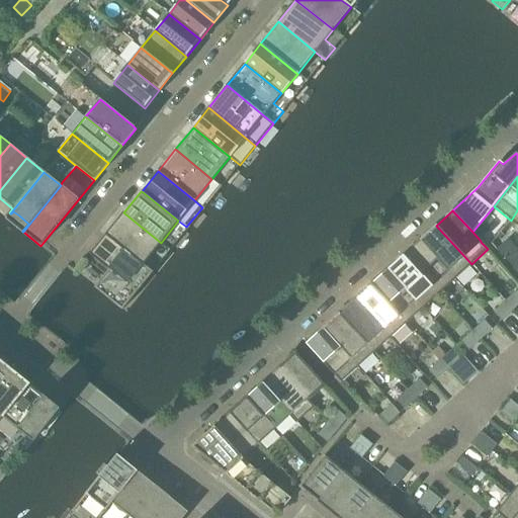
[(123,212),(105,235),(153,272),(162,261),(152,253),(161,243),(123,212)]
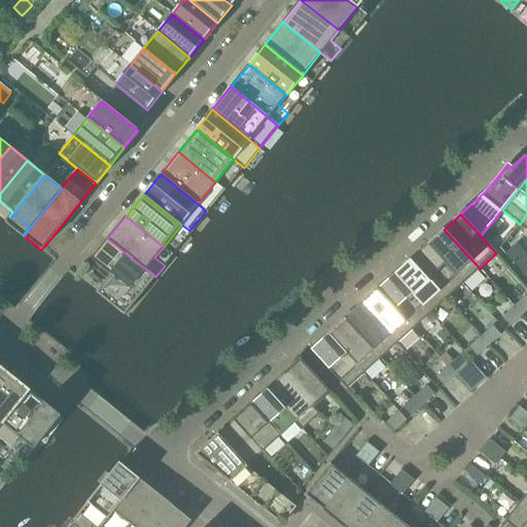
[(500,232),(491,223),(481,236),(489,245),(500,232)]
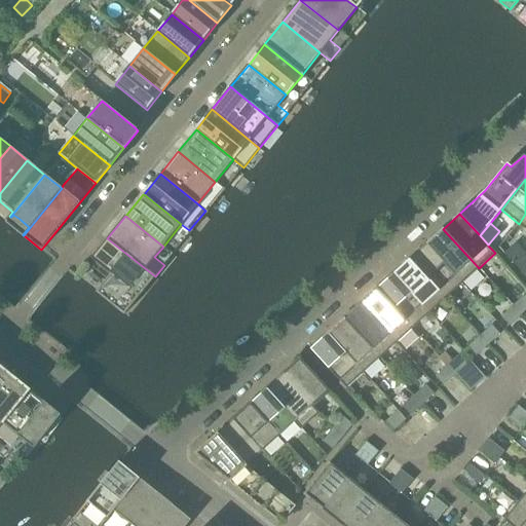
[(443,229),(426,245),(462,284),(479,268),(443,229)]
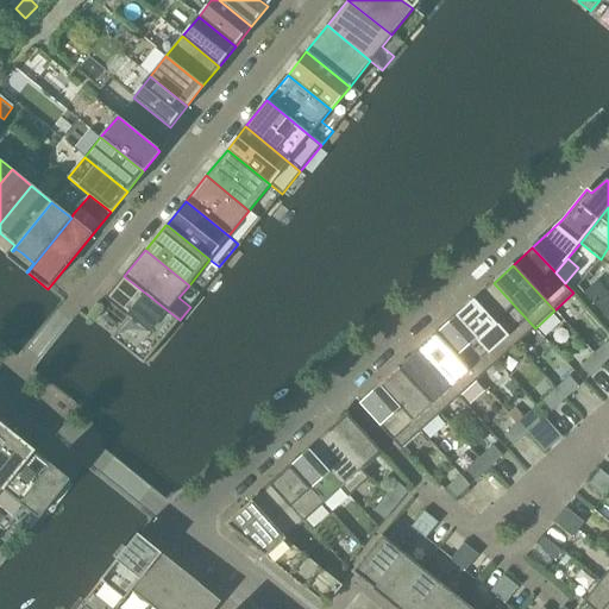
[(180,320),(124,276),(105,300),(127,318),(124,322),(111,339),(144,365),(180,320)]
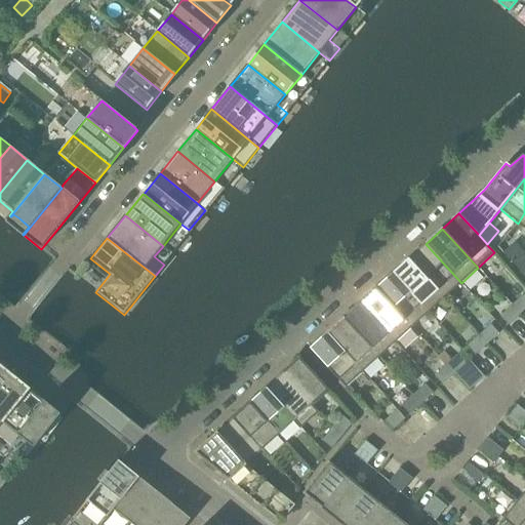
[(503,253),(512,263),(523,251),(515,242),(503,253)]
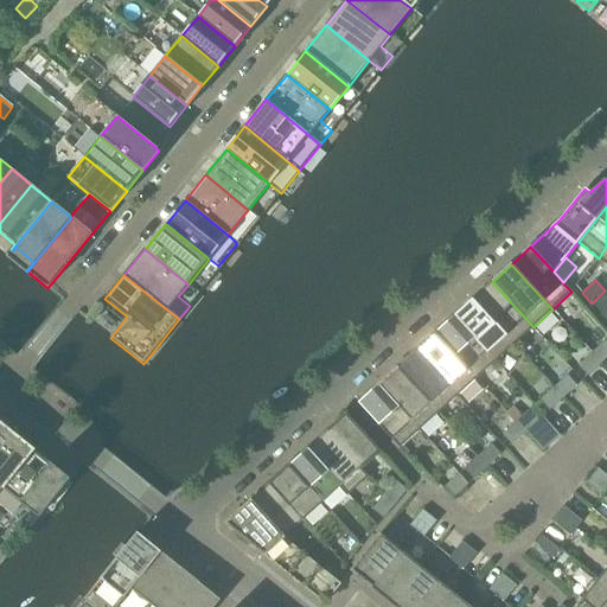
[(492,282),(473,299),(515,345),(534,327),(492,282)]
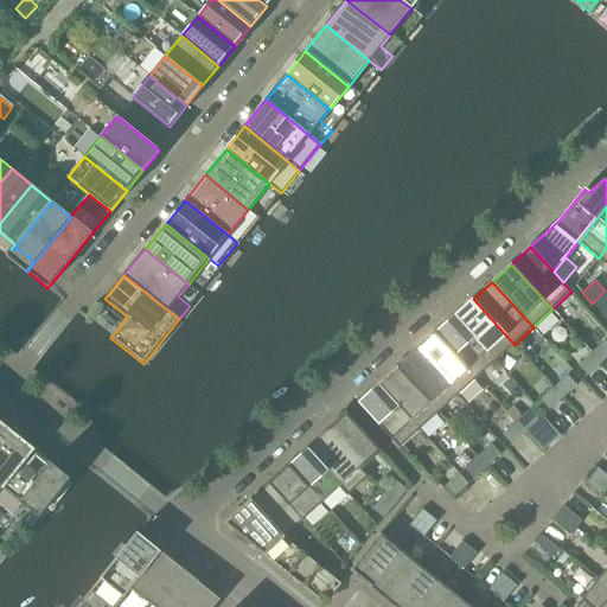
[(606,307),(606,293),(605,291),(592,304),(601,314),(606,307)]
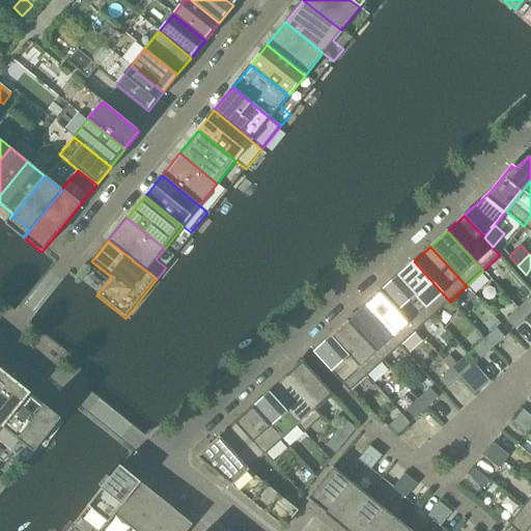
[(414,261),(397,277),(434,316),(450,302),(414,261)]
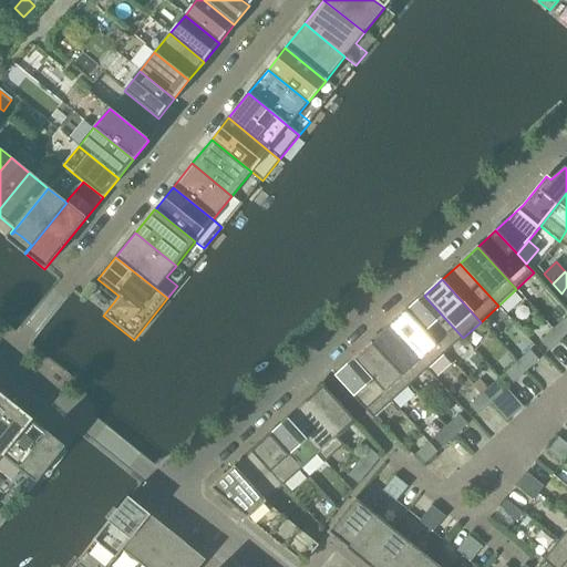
[(424,296),(406,311),(445,354),(463,338),(424,296)]
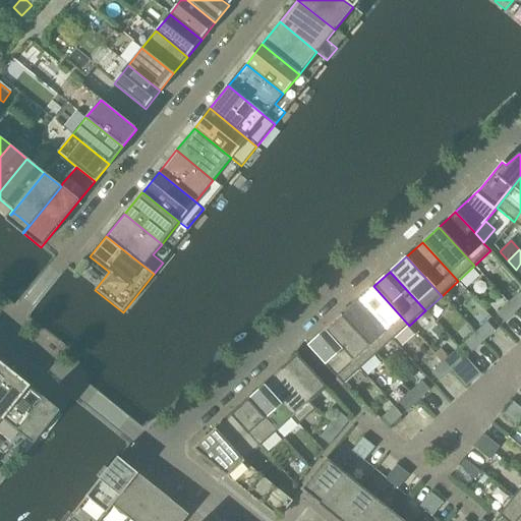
[(373,286),(357,301),(393,340),(409,326),(373,286)]
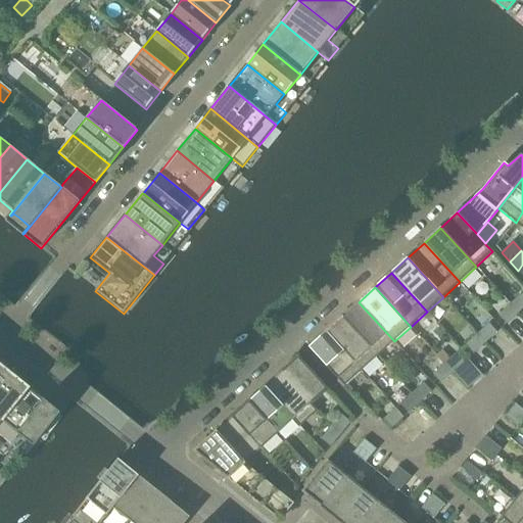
[(522,295),(521,294),(510,304),(518,314),(522,308),(522,295)]
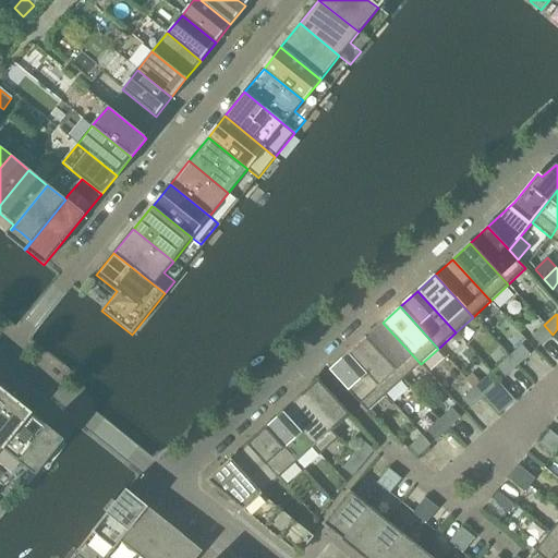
[(383,323),(365,338),(403,380),(421,364),(383,323)]
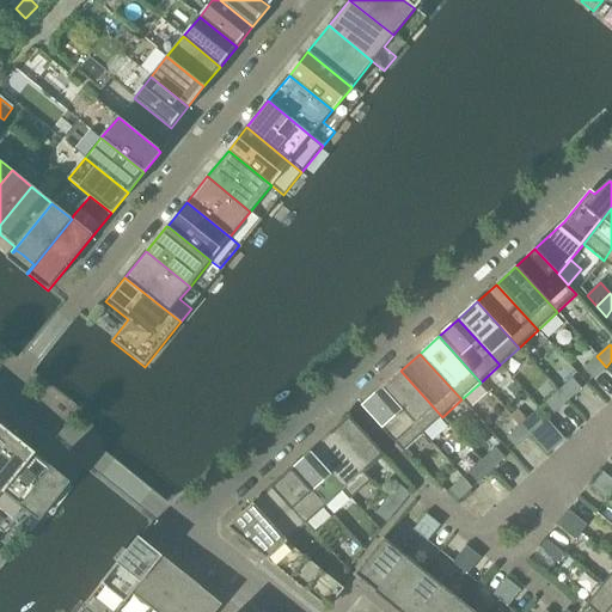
[(551,385),(562,378),(545,354),(534,361),(551,385)]
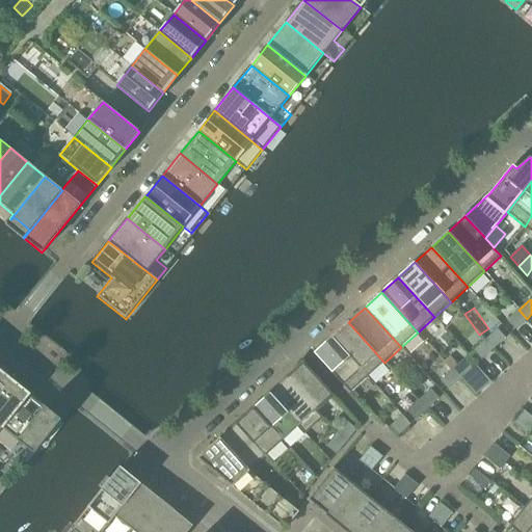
[(527,319),(519,310),(506,321),(514,329),(527,319)]
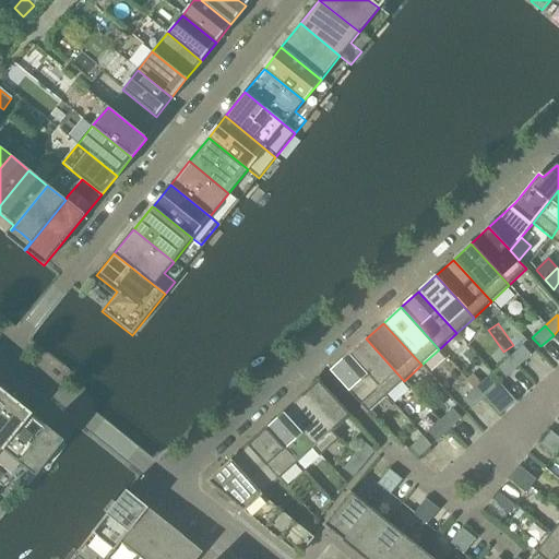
[(555,377),(558,373),(558,333),(535,353),(555,377)]
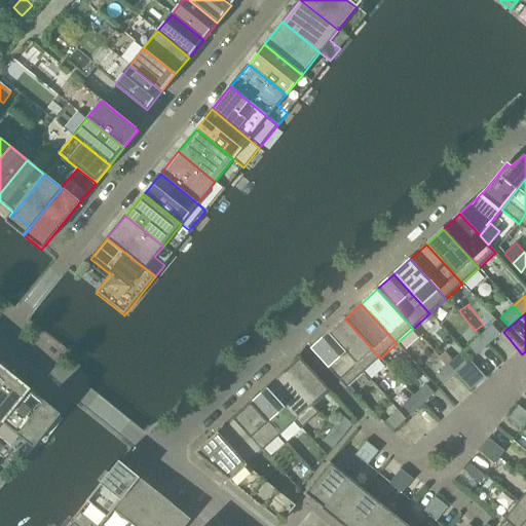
[(344,318),(328,334),(364,373),(380,359),(344,318)]
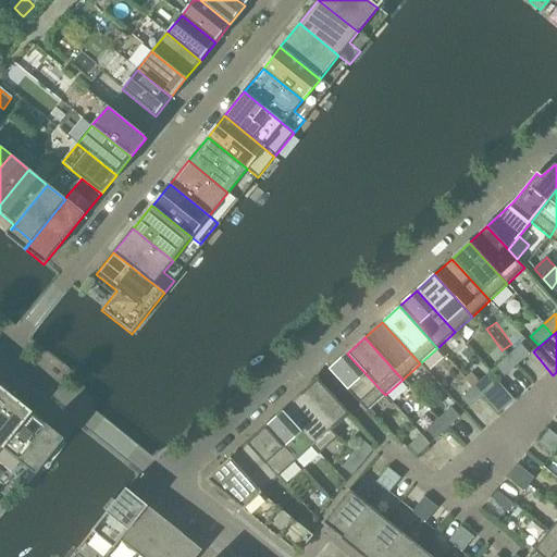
[(520,345),(508,356),(517,366),(530,355),(520,345)]
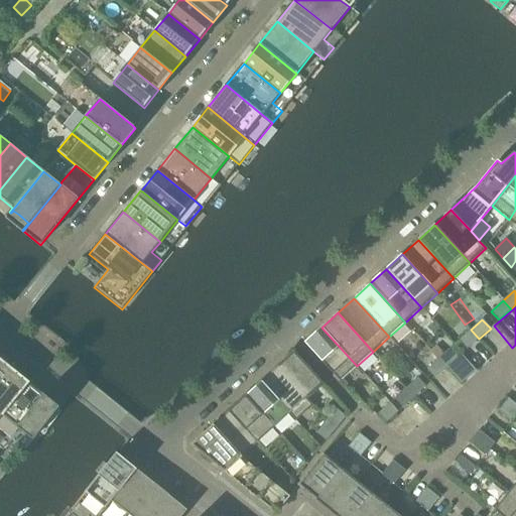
[(340,381),(357,366),(321,328),(304,343),(334,374),(340,381)]
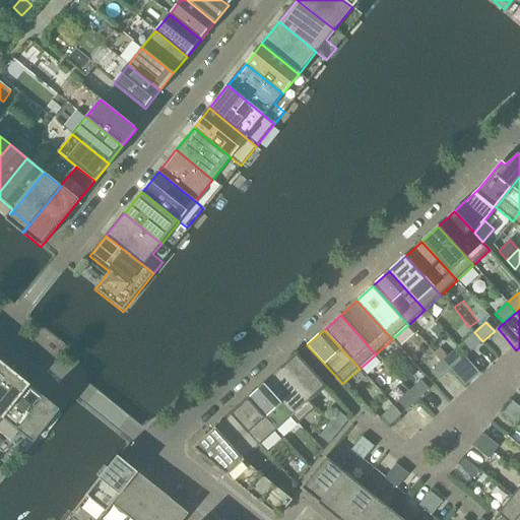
[(482,341),(474,332),(462,343),(470,352),(482,341)]
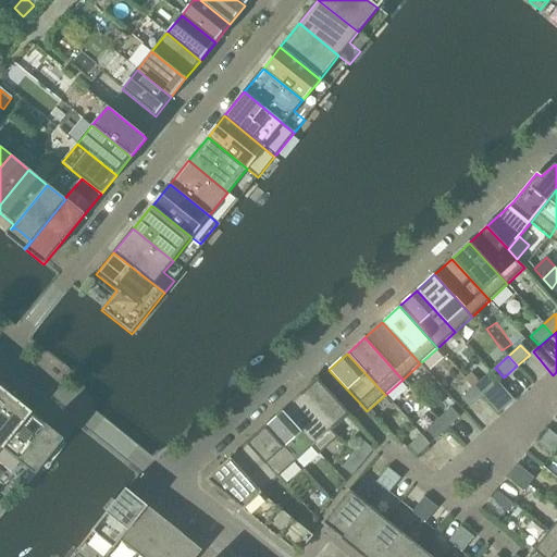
[(473,387),(480,382),(471,373),(465,379),(473,387)]
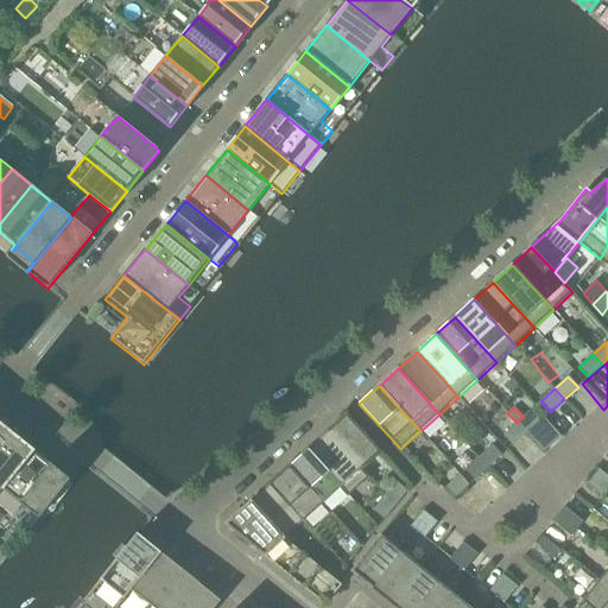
[(530,411),(517,423),(526,434),(539,422),(530,411)]
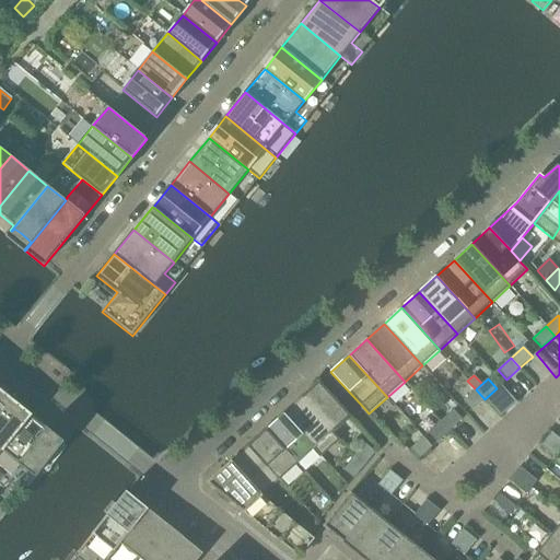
[(333,432),(350,417),(319,382),(301,398),(333,433),(333,432)]
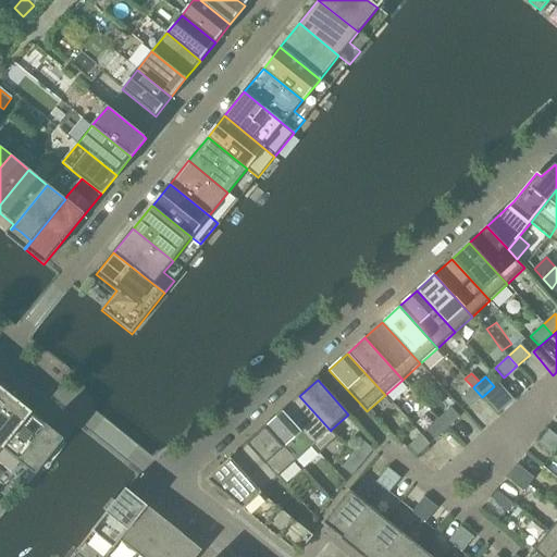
[(0,386),(0,413),(13,398),(0,386)]
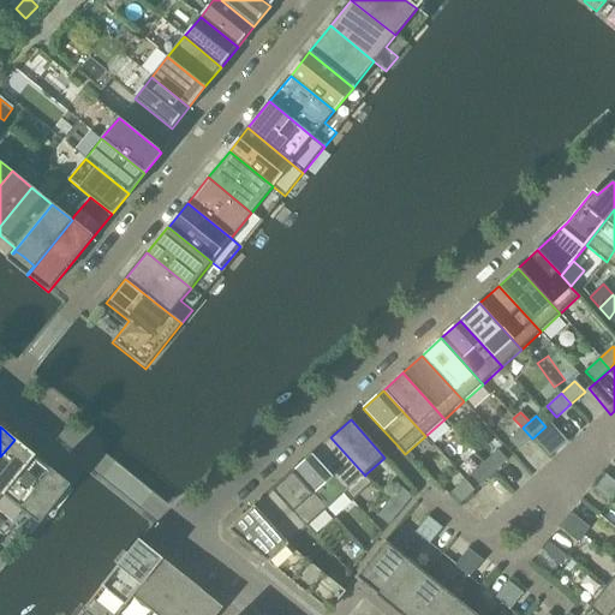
[(532,439),(523,428),(508,441),(518,452),(532,439)]
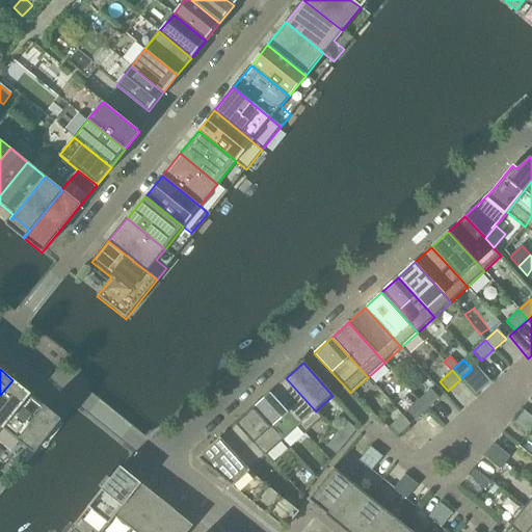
[(286,378),(269,394),(299,426),(298,427),(304,434),(323,418),(316,410),(316,411),(286,378)]
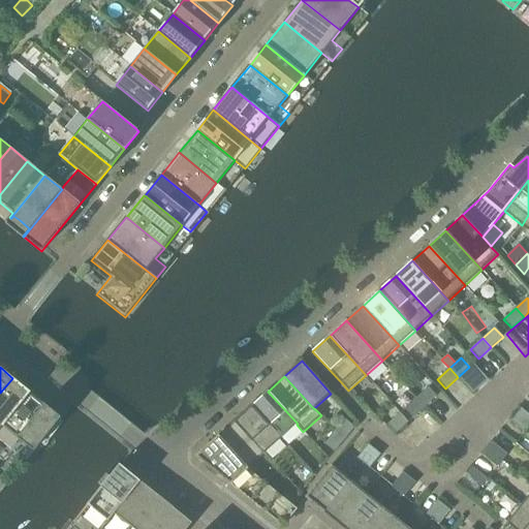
[(449,404),(470,383),(463,376),(442,397),(449,404)]
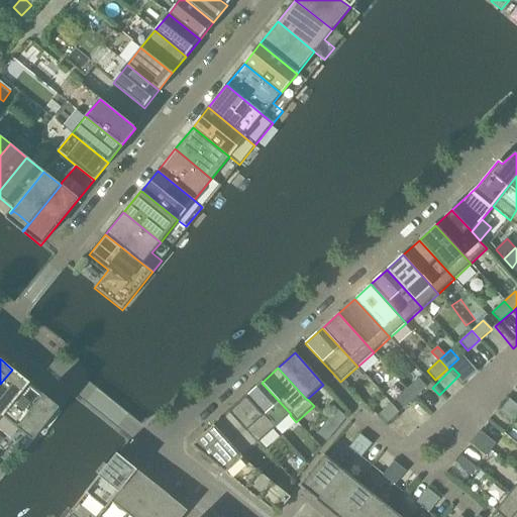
[(29,384),(12,370),(0,384),(0,419),(2,417),(2,416),(28,384),(29,385),(30,384),(29,384)]
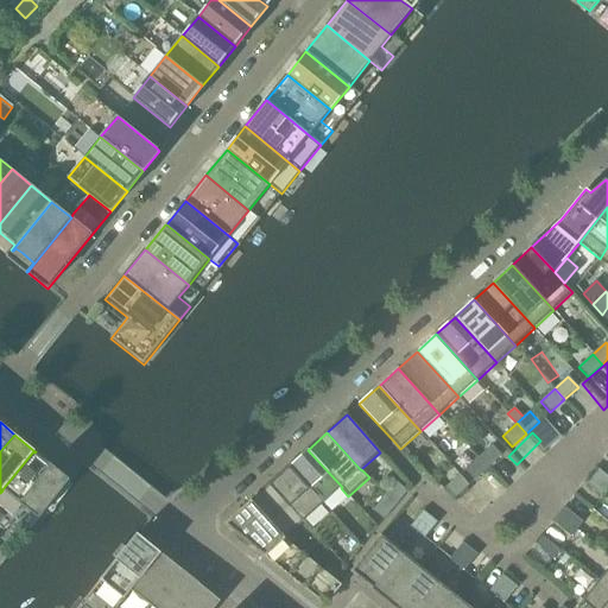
[(479,457),(488,468),(502,456),(492,445),(479,457)]
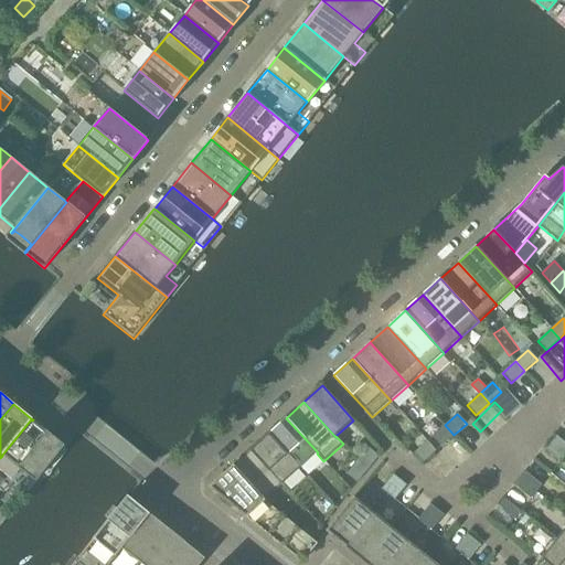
[(286,418),(268,434),(300,469),(317,454),(318,452),(286,418)]
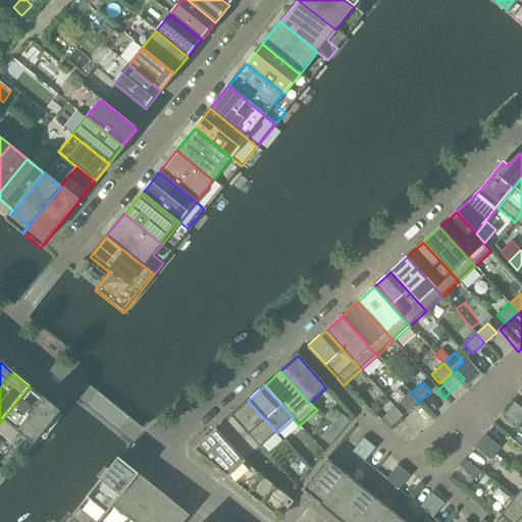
[(2,420),(2,421),(33,446),(60,412),(30,388),(29,387),(2,420)]
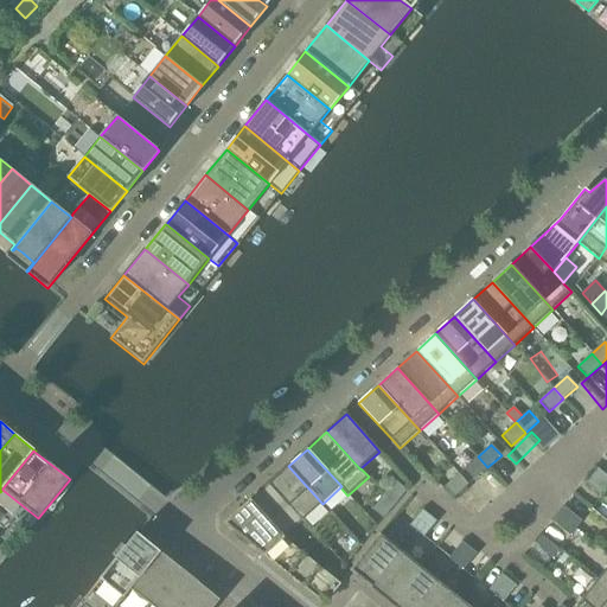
[(487,467),(478,457),(464,470),(473,480),(487,467)]
